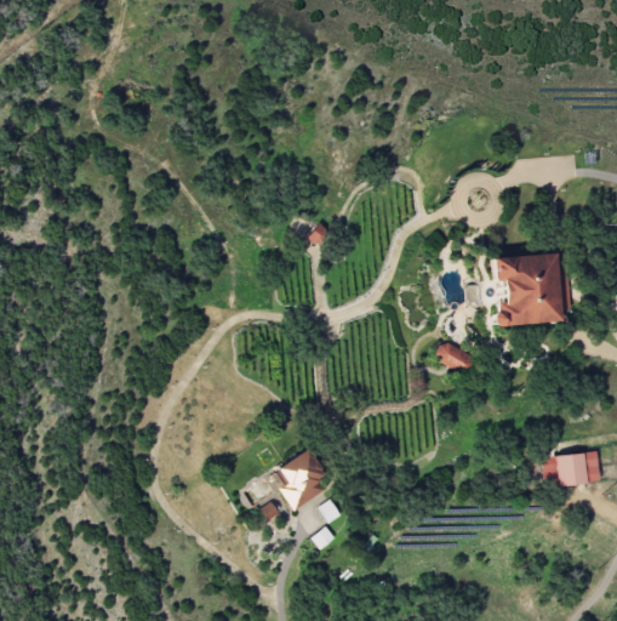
[(319,248),(330,234),(318,224),(307,238),(319,248)]
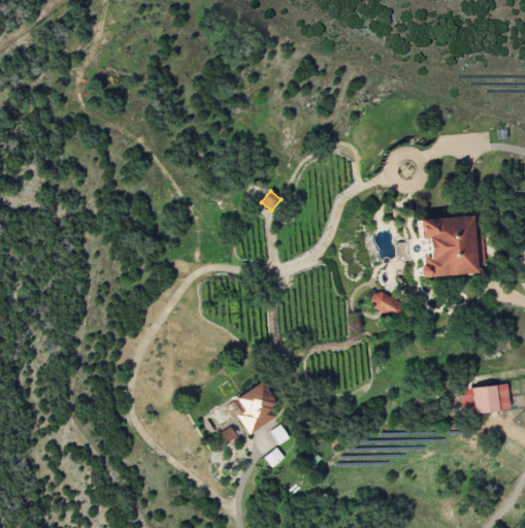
[(418,220),(419,238),(425,238),(426,259),(419,259),(420,277),(476,273),(474,263),(486,263),(483,224),(471,224),(470,216),(418,220)]
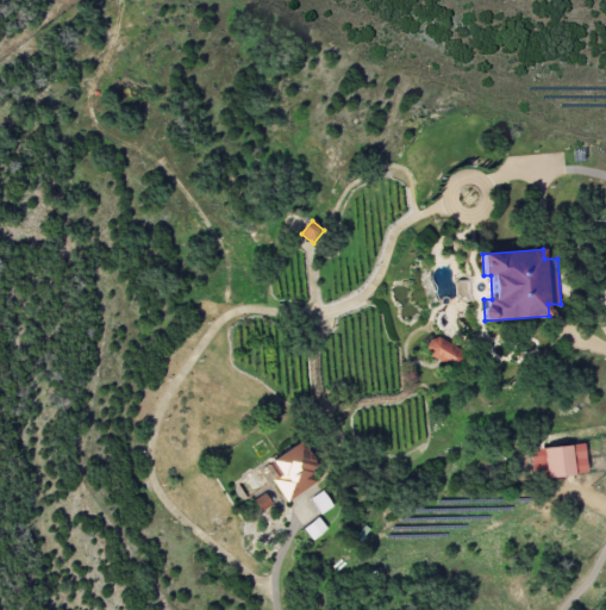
[(458,367),(467,350),(433,335),(425,352),(458,367)]
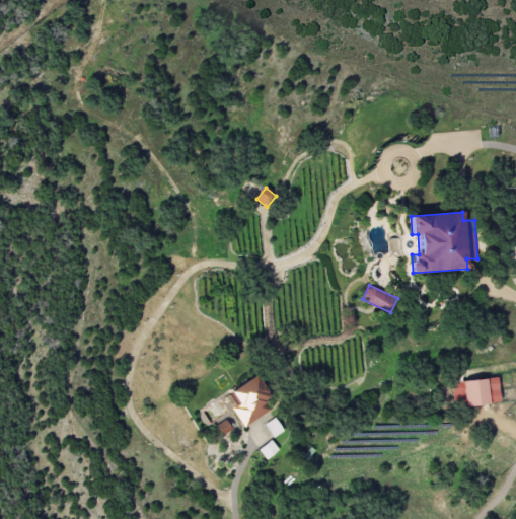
[(246,427),(272,411),(266,400),(272,397),(258,375),(226,394),(246,427)]
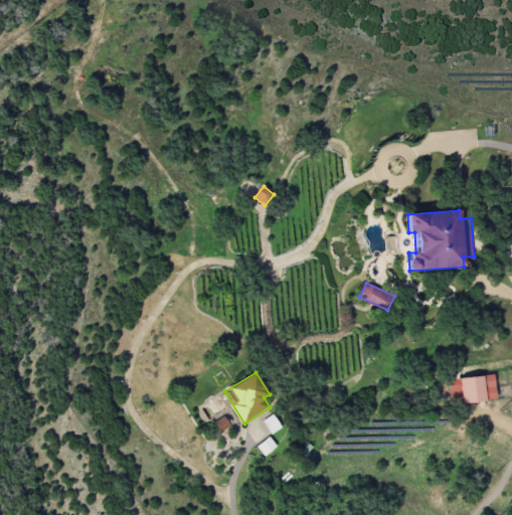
[(462,402),(497,400),(496,375),(461,376),(462,402)]
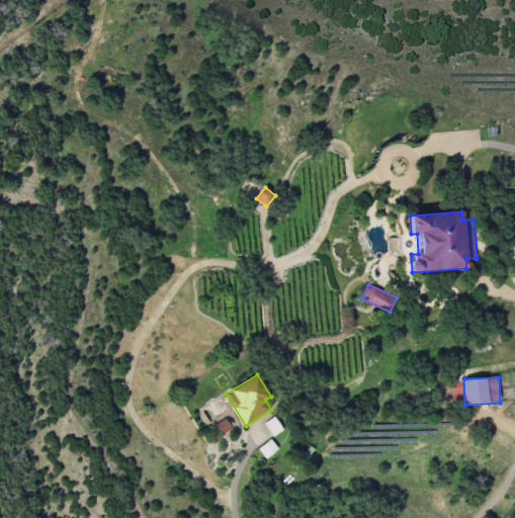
[(452,381),(453,403),(464,403),(463,381),(452,381)]
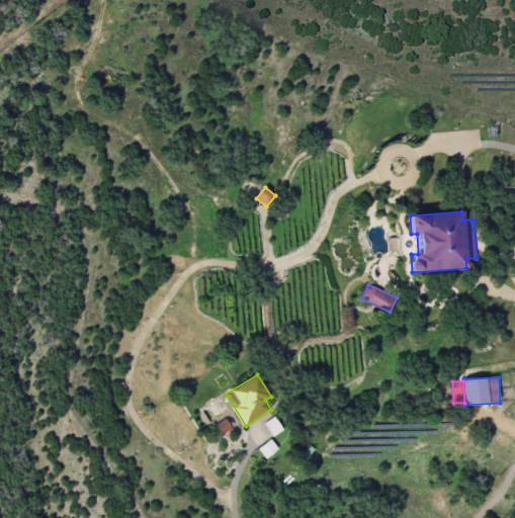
[(266,422),(272,436),(283,431),(277,417),(266,422)]
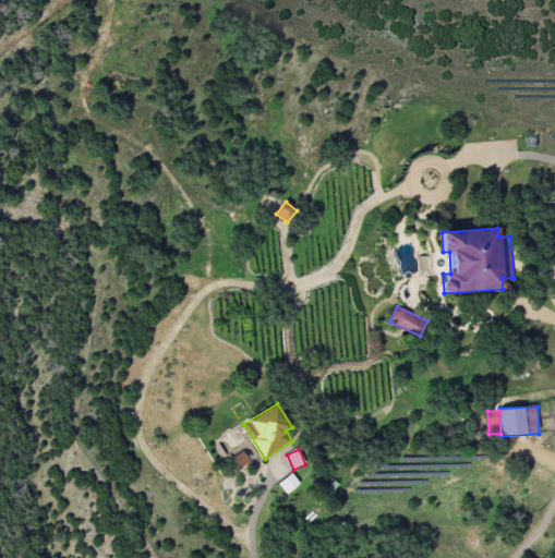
[(251,461),(244,450),(233,458),(240,469),(251,461)]
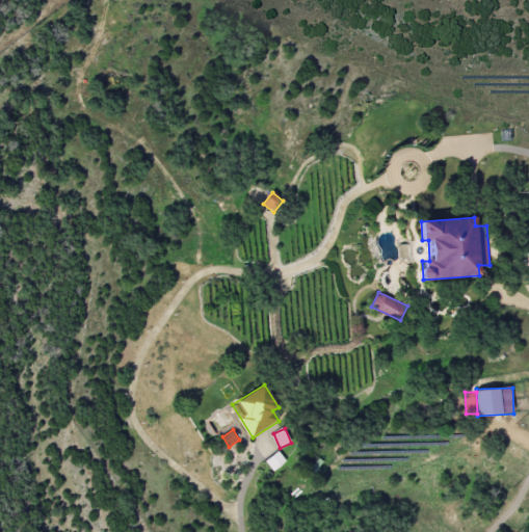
[(266,460),(273,471),(287,460),(280,451),(266,460)]
